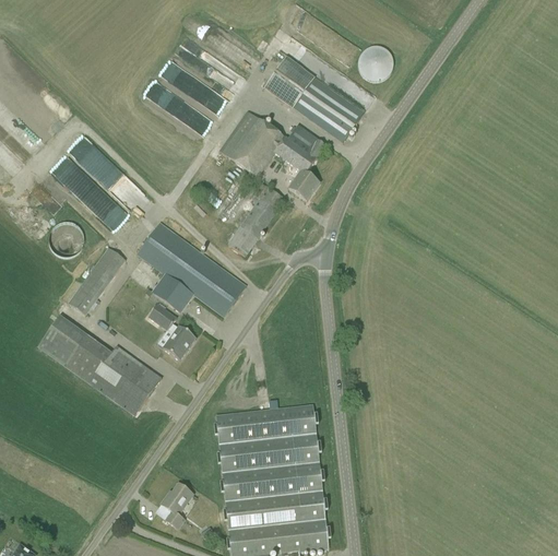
[(360,56),(358,59),(358,64),(359,69),(360,73),(365,77),(368,80),(372,81),(378,81),(382,80),(387,77),(390,73),(392,70),(393,66),(393,60),(391,55),(388,51),(382,47),(378,46),(372,46),(366,48),(363,52),(360,56)]
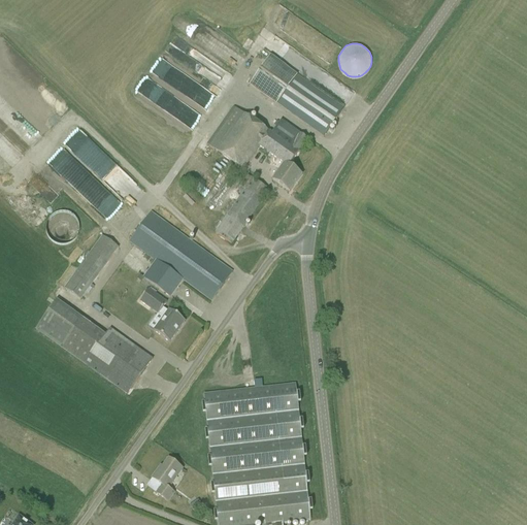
[(251,83),(316,128),(324,134),(344,106),(270,55),(251,83)]
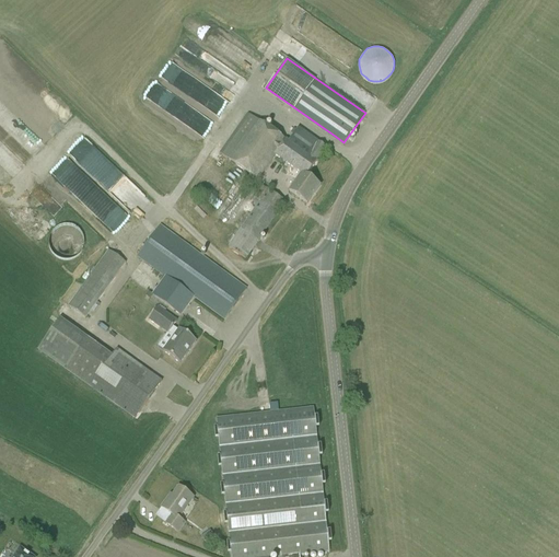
[(247,112),(219,151),(258,177),(276,152),(302,171),(289,188),(307,201),(321,183),(306,174),(327,146),(297,124),(287,139),(247,112)]
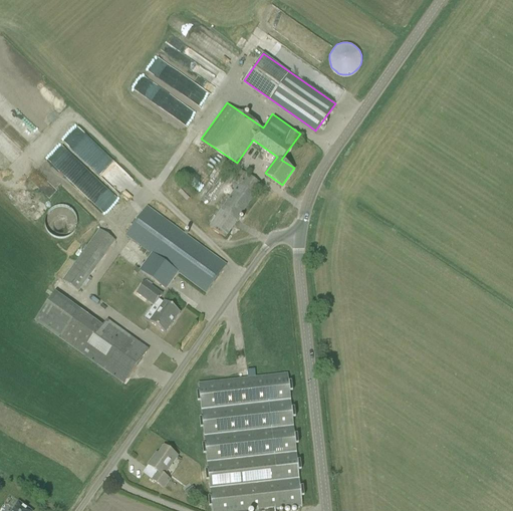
[(55,137),(92,172),(101,163),(98,161),(104,155),(69,122),(55,137)]
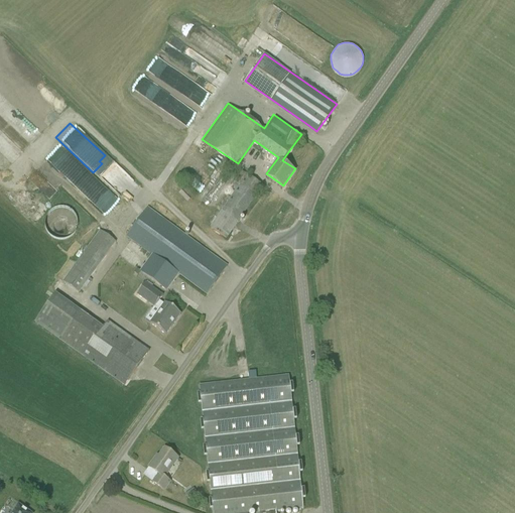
[(212,226),(218,230),(226,236),(260,187),(262,188),(265,185),(243,169),(232,185),(237,189),(212,226)]
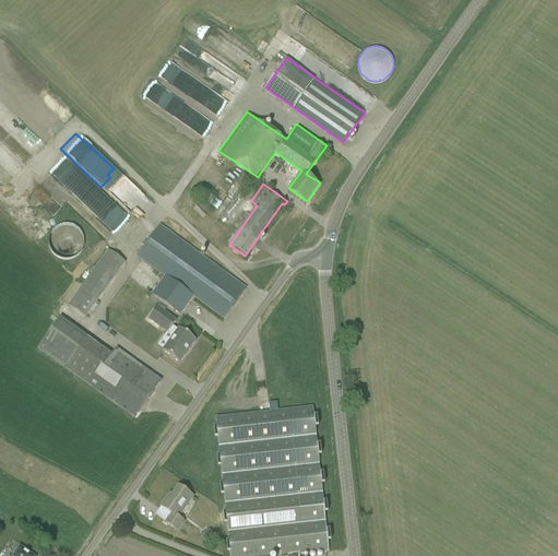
[(96,204),(94,211),(101,213),(96,224),(113,229),(117,216),(103,212),(105,206),(96,204)]
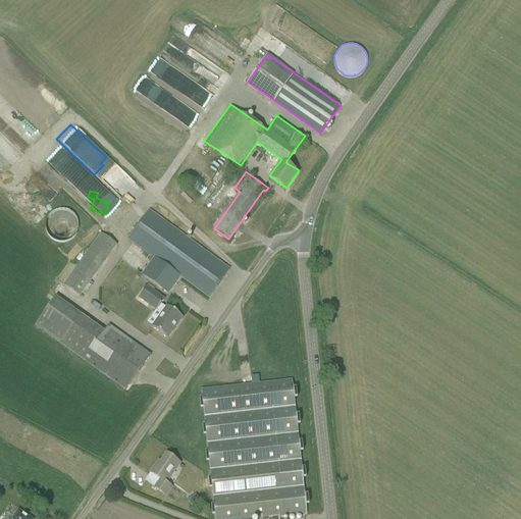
[(30,203),(25,206),(31,213),(35,210),(30,203)]
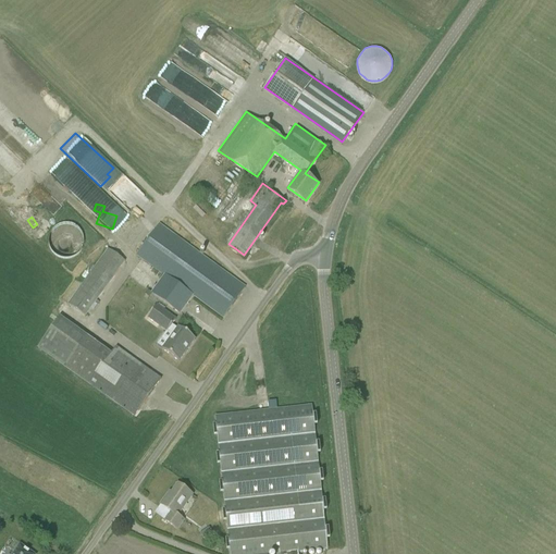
[(49,234),(49,238),(49,242),(50,246),(52,249),(57,254),(61,256),(66,257),(71,256),(76,254),(79,250),(83,247),(84,243),(85,239),(84,234),(83,230),(79,225),(75,223),(70,221),(66,221),(62,221),(58,222),(54,225),(51,229),(49,234)]
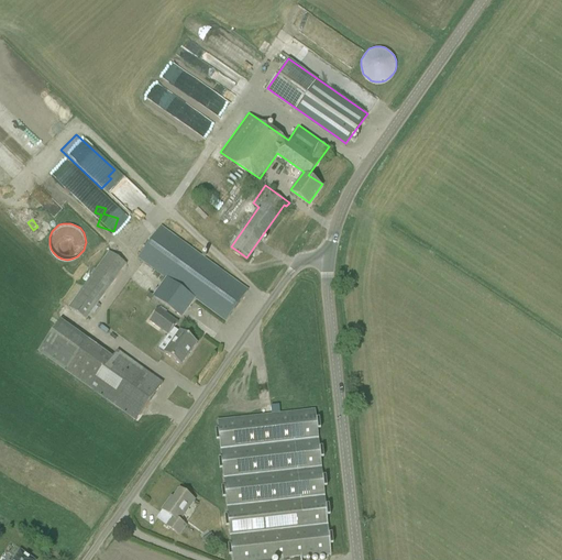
[(153,294),(173,308),(182,315),(196,295),(227,318),(248,288),(161,226),(139,255),(166,275),(153,294)]
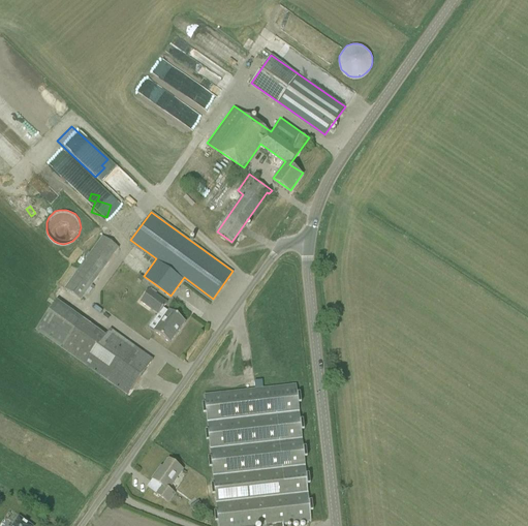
[(118,246),(102,235),(64,286),(82,299),(118,246)]
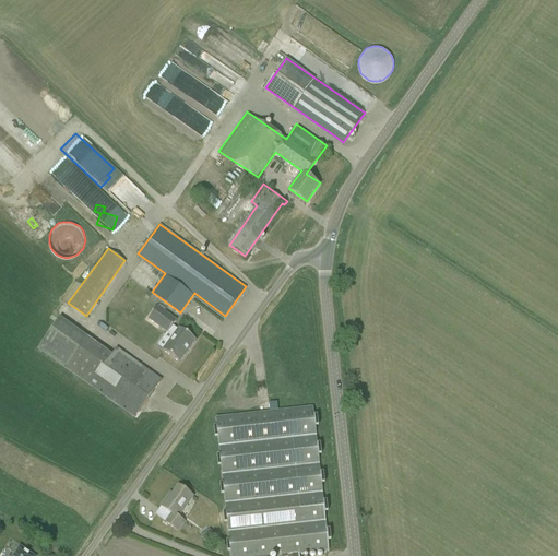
[(149,316),(173,334),(163,349),(180,361),(188,350),(187,349),(189,345),(190,346),(196,338),(179,326),(177,329),(171,324),(177,318),(157,304),(149,316)]
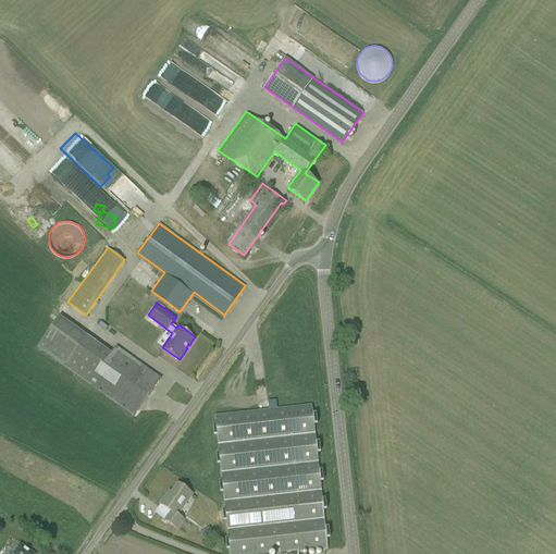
[(87,333),(65,364),(89,381),(125,408),(134,414),(161,377),(152,370),(116,344),(111,351),(87,333)]
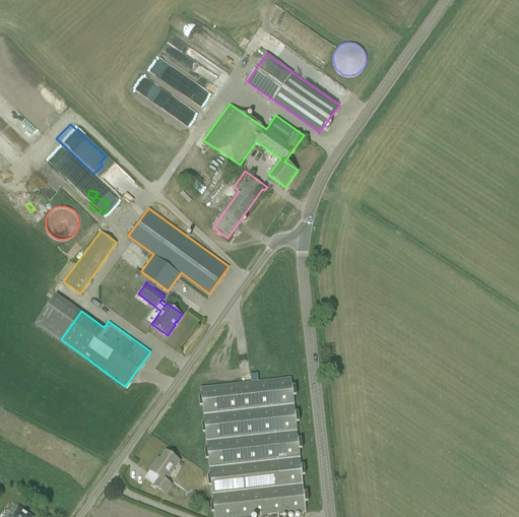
[(258,372),(250,373),(251,381),(259,380),(258,372)]
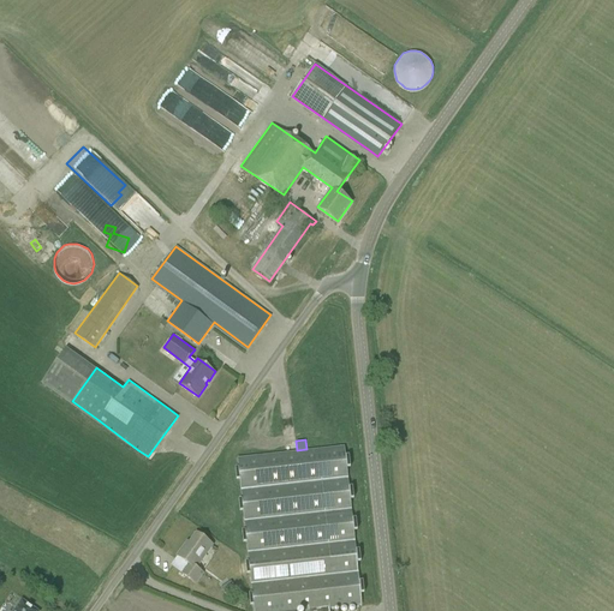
[(297,450),(238,456),(248,550),(254,610),(294,610),(296,610),(309,609),(309,610),(329,610),(329,606),(356,603),(357,605),(359,605),(359,603),(363,603),(345,444),(307,449),(297,450)]
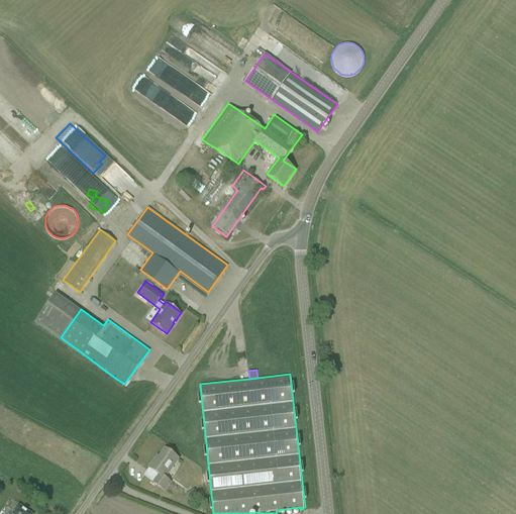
[(149,466),(159,473),(152,480),(165,489),(171,481),(165,476),(179,456),(166,447),(157,459),(156,457),(149,466)]
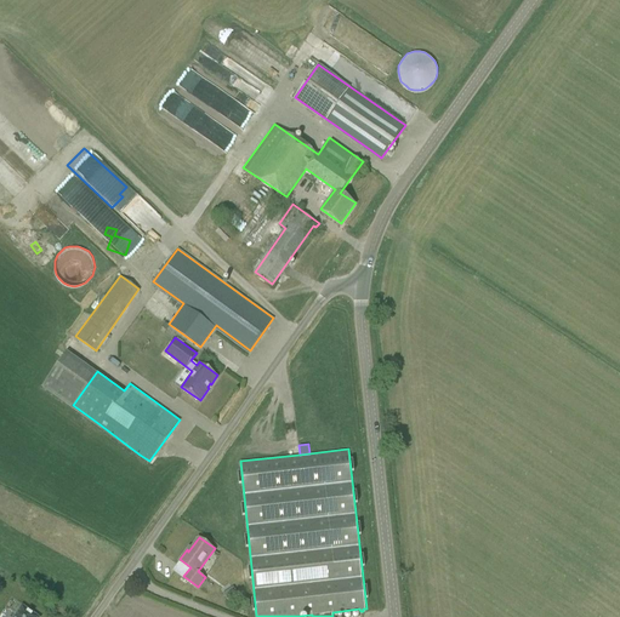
[(38,616),(39,616),(22,604),(11,616),(38,616)]
